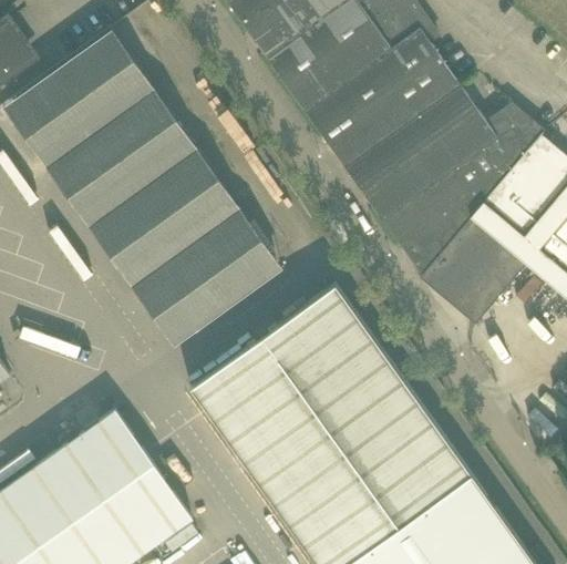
[(225,0),(298,102),(422,13),(412,0),(225,0)]
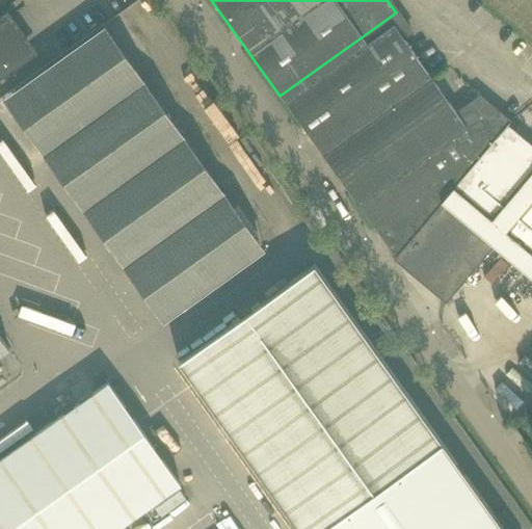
[(280,96),(345,189),(396,259),(506,127),(508,128),(510,126),(481,100),(457,116),(403,41),(411,34),(396,12),(280,96)]
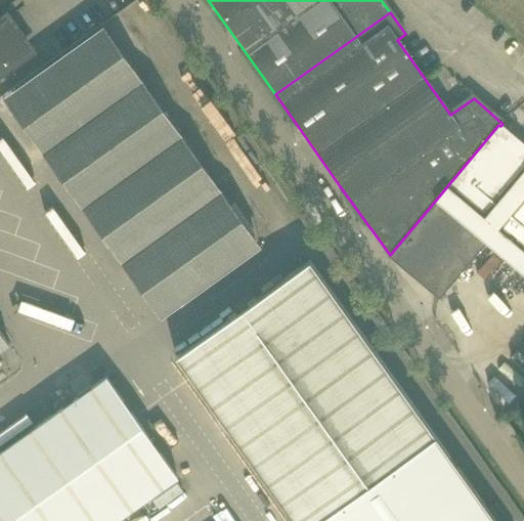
[(0,76),(31,54),(6,20),(0,25),(0,76)]
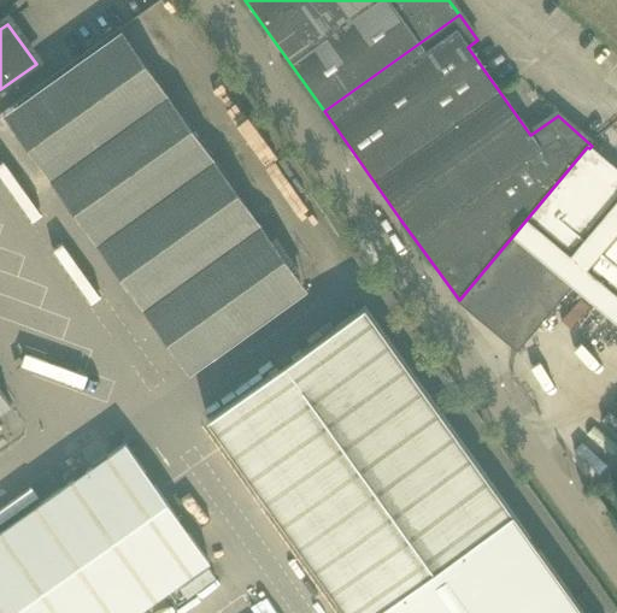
[(4,117),(189,377),(307,293),(122,33),(4,117)]
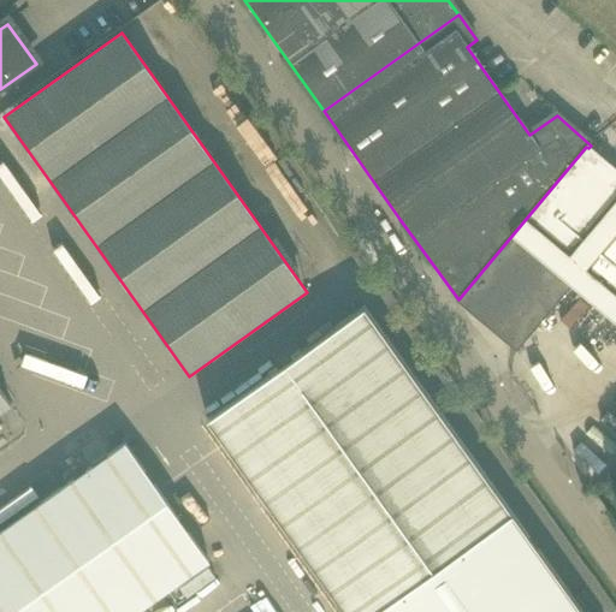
[(572,289),(615,327),(615,171),(588,148),(586,147),(458,299),(456,303),(515,352),(513,355),(514,356),(572,289)]
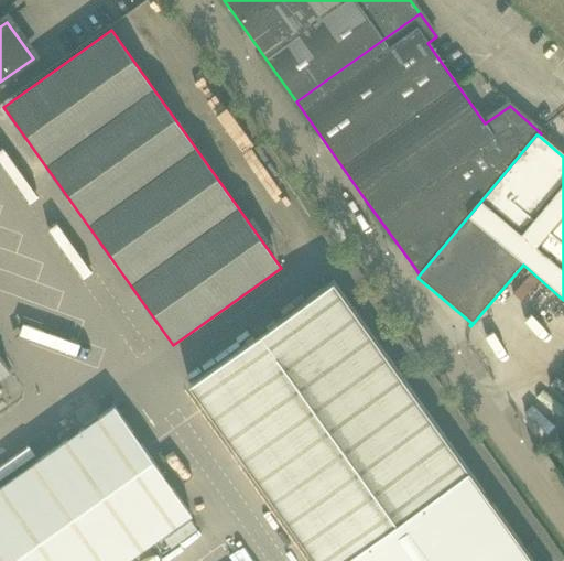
[(190,388),(314,560),(434,560),(499,516),(334,284),(190,388)]
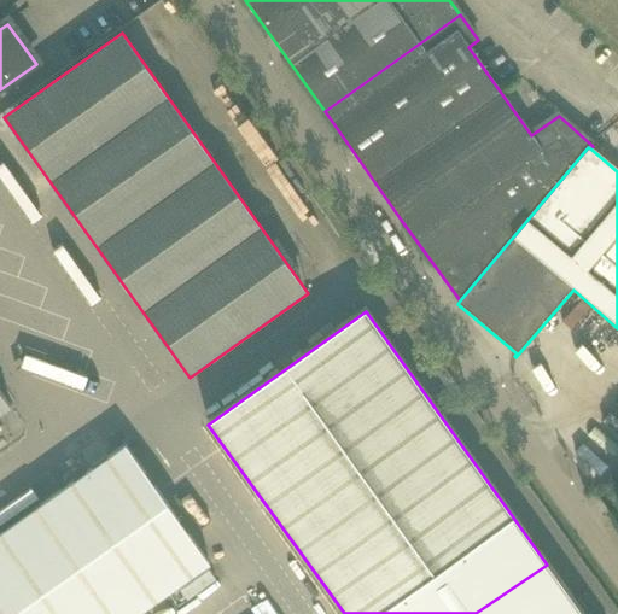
[(0,391),(0,417),(12,409),(0,391)]
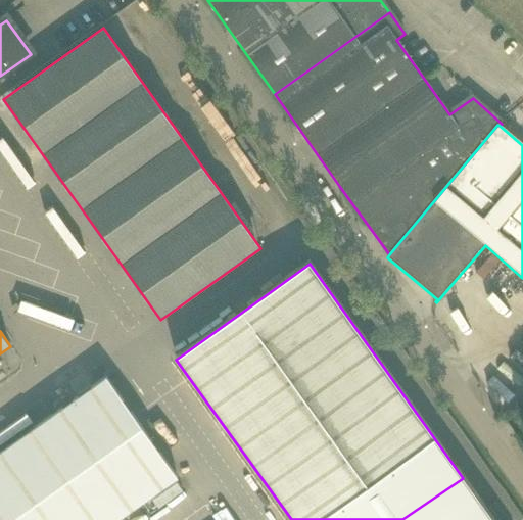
[(106,378),(0,453),(0,519),(117,519),(179,477),(106,378)]
